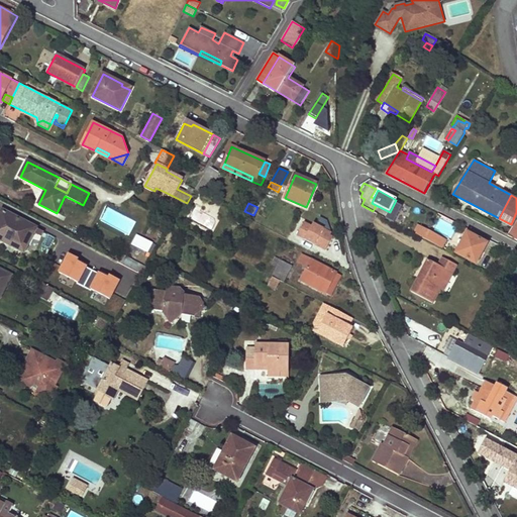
[(43,231),(2,210),(0,214),(0,239),(23,251),(34,231),(41,235),(43,231)]
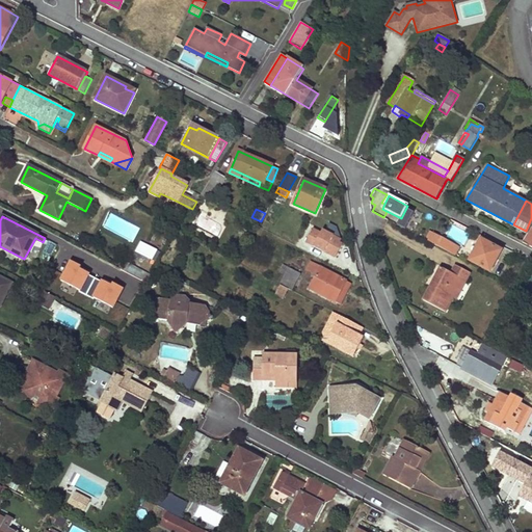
[(531,225),(528,233),(523,242),(531,247),(531,225)]
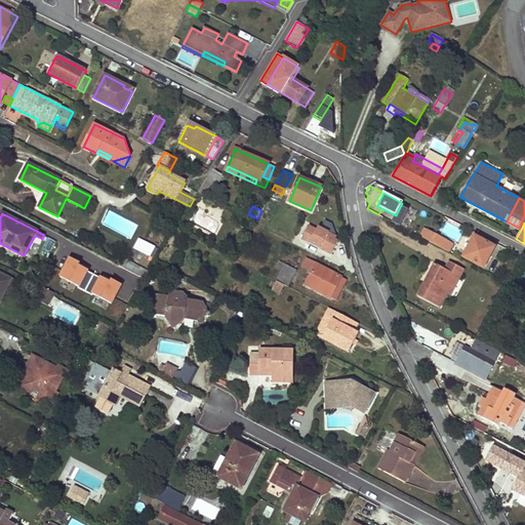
[(447,224),(443,232),(454,238),(458,230),(447,224)]
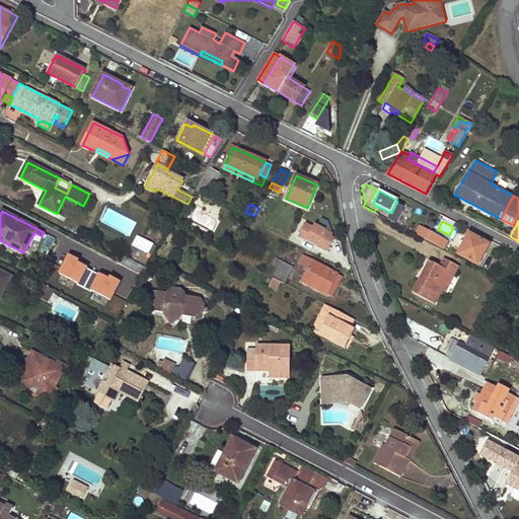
[(298,236),(327,251),(334,238),(330,237),(332,234),(314,224),(312,227),(305,223),(298,236)]
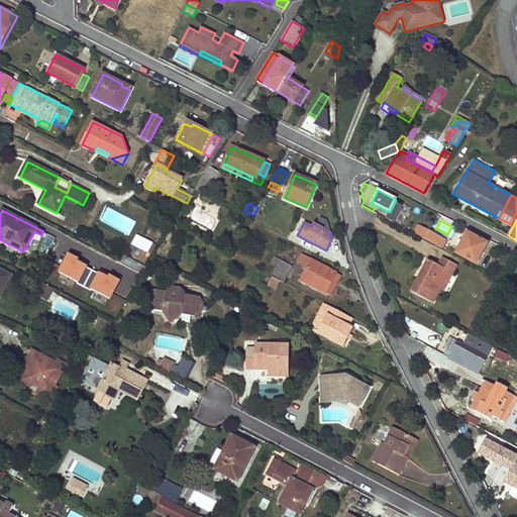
[(417,234),(425,238),(428,231),(418,226),(416,230),(418,231),(417,234)]
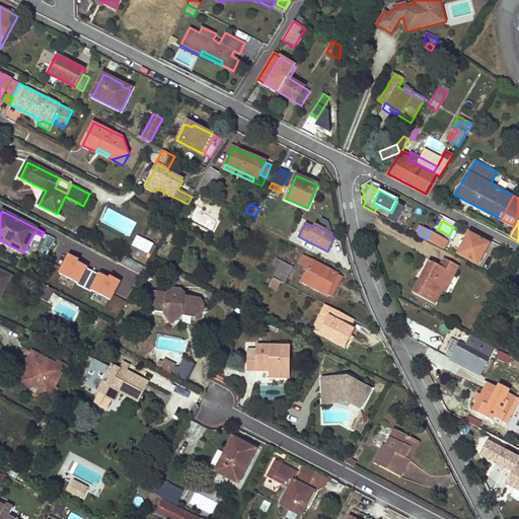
[(438,237),(430,232),(427,239),(435,243),(438,237)]
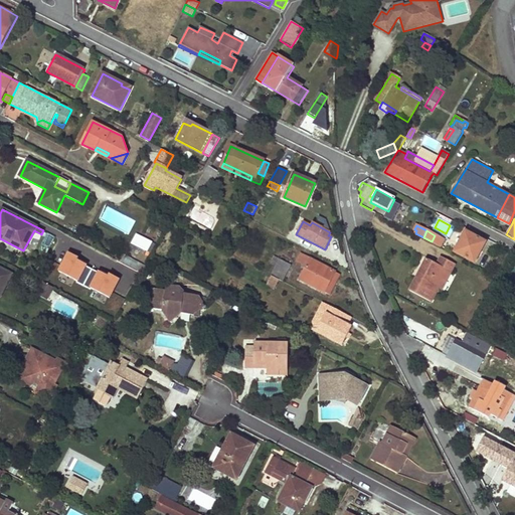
[(454,252),(474,263),(485,242),(466,231),(454,252)]
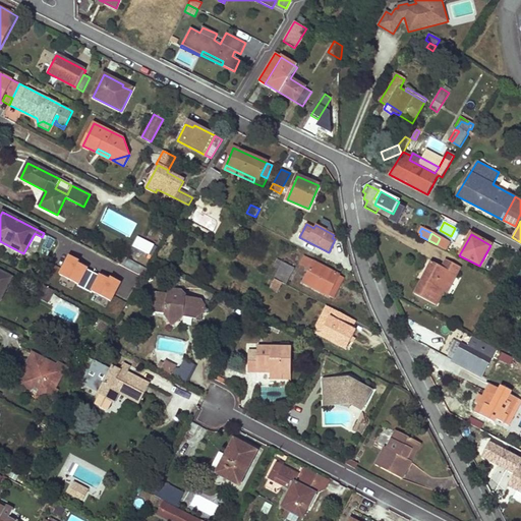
[(154,244),(137,236),(132,246),(149,254),(154,244)]
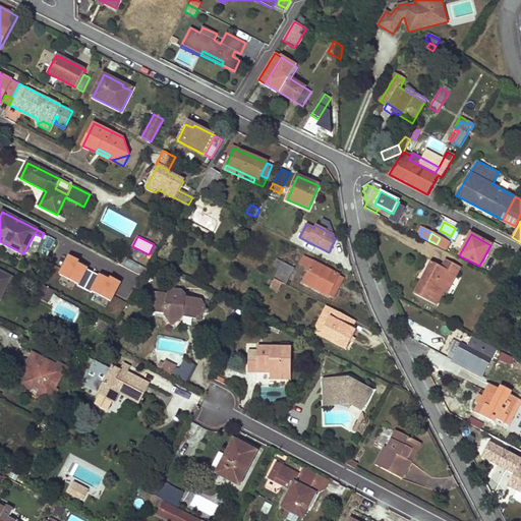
[(449,242),(440,238),(437,244),(446,249),(449,242)]
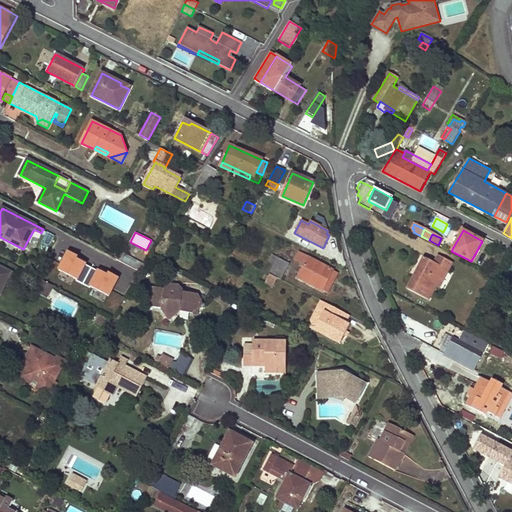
[(322,291),(333,270),(299,252),(295,259),(305,264),(298,278),(322,291)]
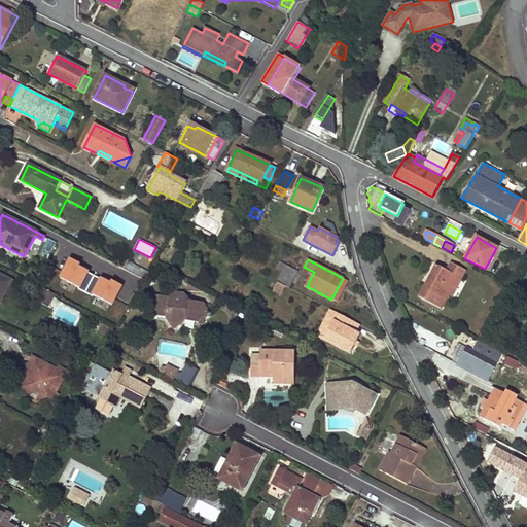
[(140,277),(144,280),(148,273),(124,260),(119,268),(126,270),(140,277)]
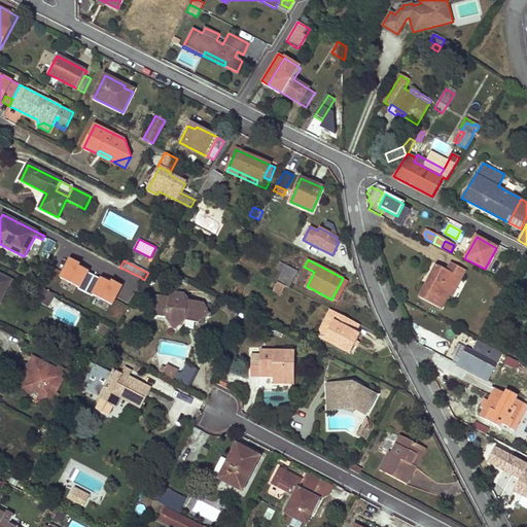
[(451,262),(447,271),(436,265),(419,297),(441,309),(448,295),(457,277),(461,279),(465,270),(451,262)]
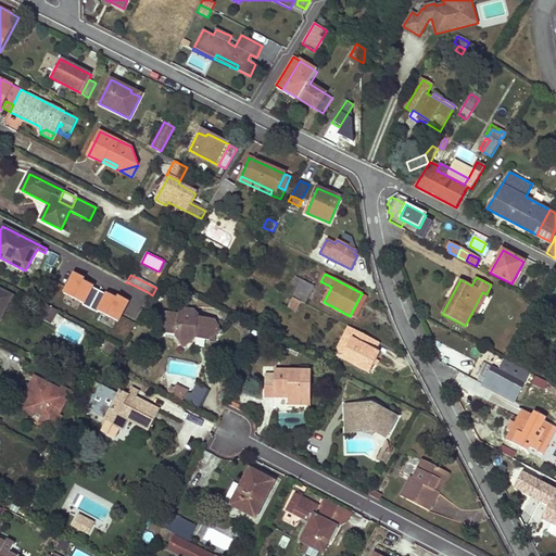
[(299,287),(293,298),(302,302),(305,304),(314,287),(297,278),(293,285),(299,287)]
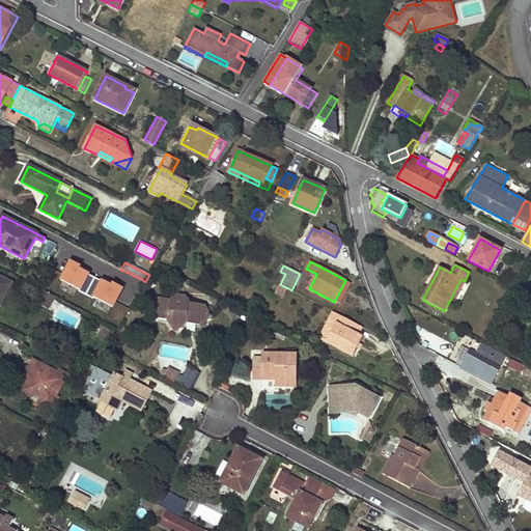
[(141,279),(127,272),(122,279),(137,286),(141,279)]
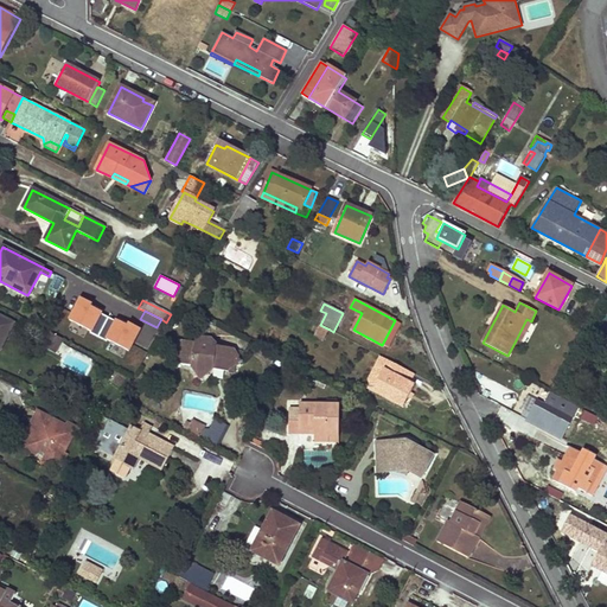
[(0,349),(13,324),(0,315),(0,349)]
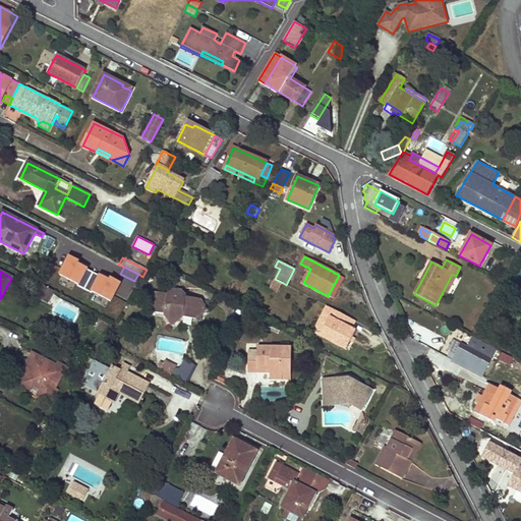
[(456,276),(452,274),(443,292),(446,294),(456,276)]
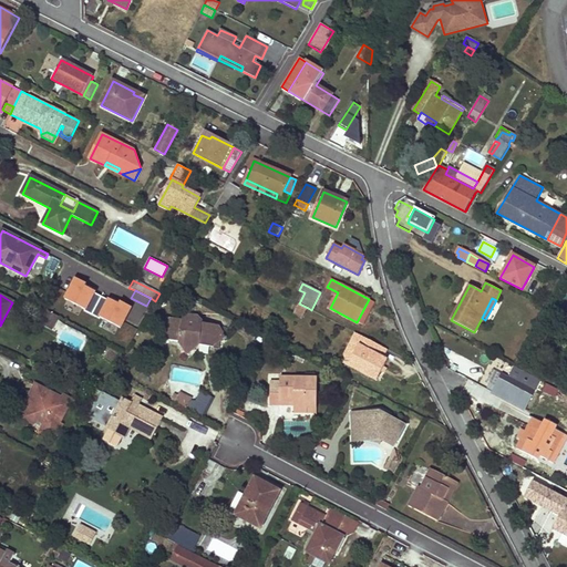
[(374,302),(369,299),(357,322),(362,325),(374,302)]
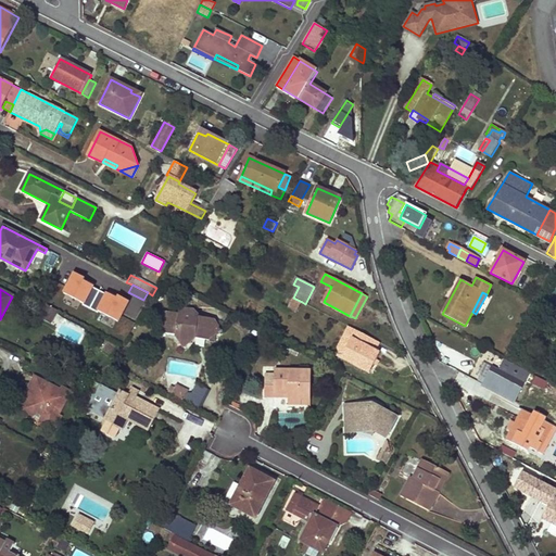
[(298,311),(302,302),(293,298),(289,306),(298,311)]
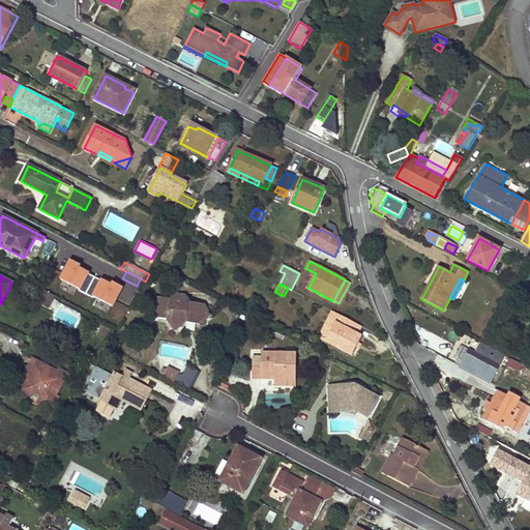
[(55,295),(46,291),(39,303),(48,308),(55,295)]
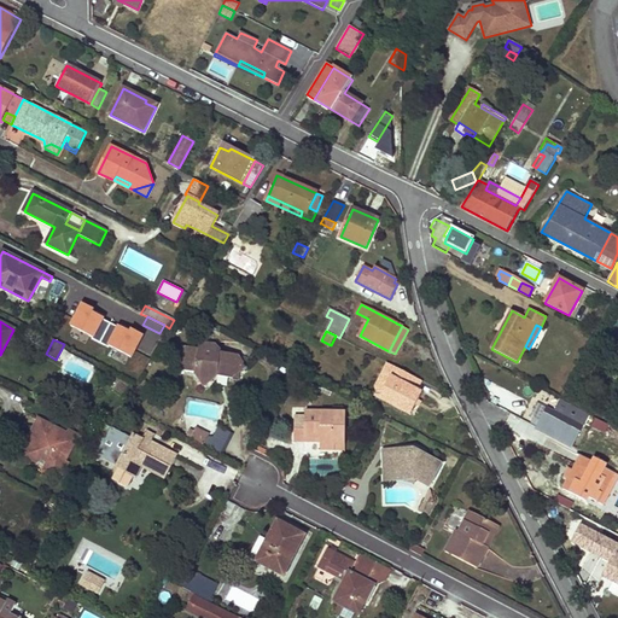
[(204,386),(217,375),(232,378),(240,372),(245,368),(237,355),(221,353),(221,351),(216,345),(205,344),(198,348),(198,349),(185,348),(184,362),(182,371),(194,373),(204,386)]
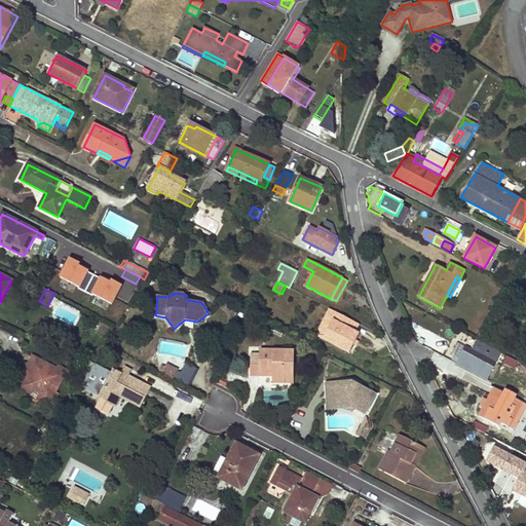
[(151,295),(149,307),(156,308),(157,296),(151,295)]
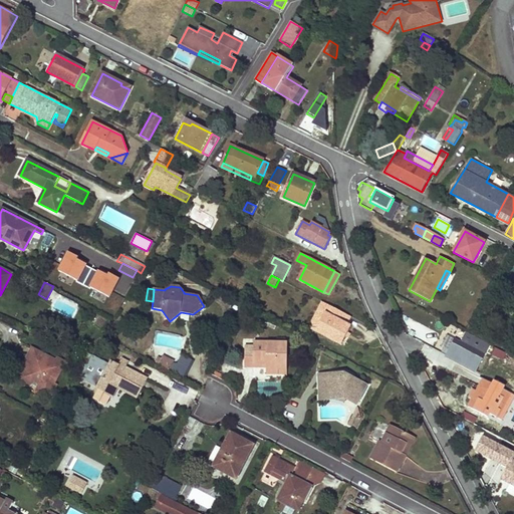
[(350,316),(322,302),(312,321),(313,325),(317,328),(315,331),(341,344),(351,326),(346,324),(350,316)]
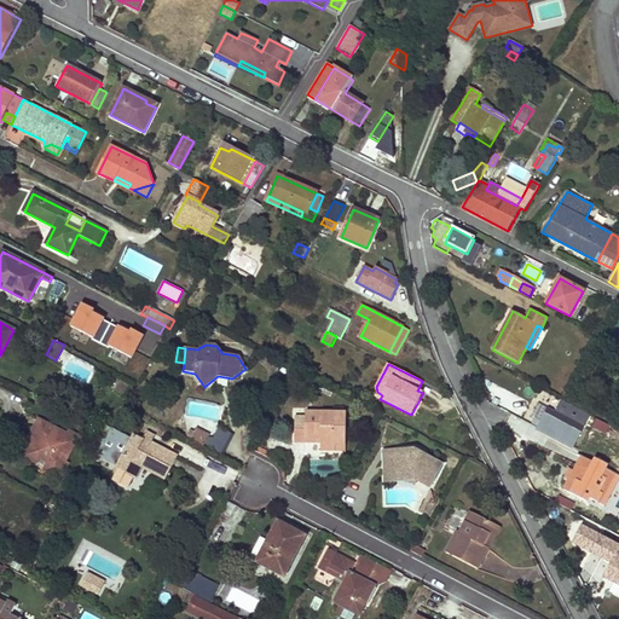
[(514,406),(491,395),(489,401),(490,404),(510,415),(514,406)]
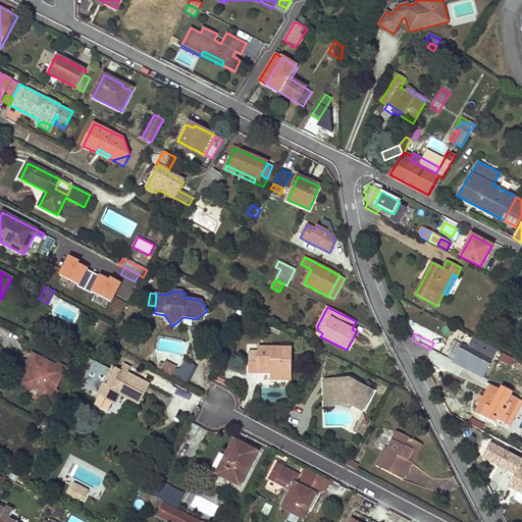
[(463,345),(491,361),(497,351),(467,335),(463,345)]
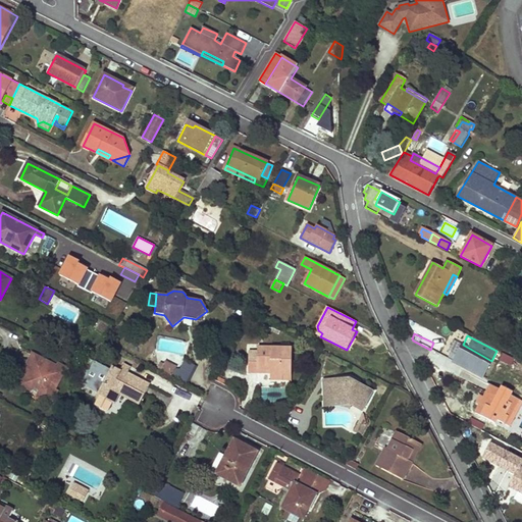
[(483,376),(491,361),(463,345),(462,345),(454,361),(483,376)]
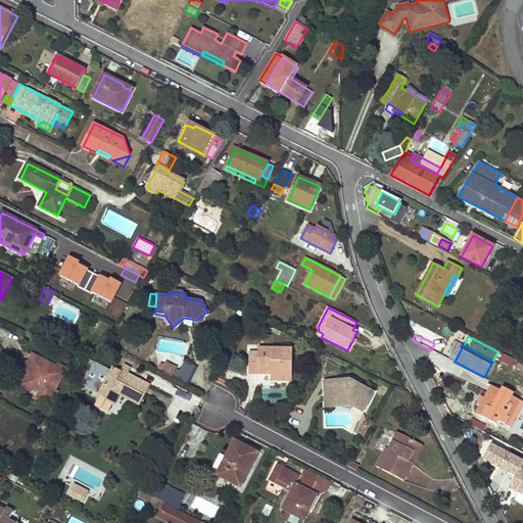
[(283,376),(292,376),(292,348),(258,348),(258,352),(249,352),(249,374),(258,374),(258,370),(271,371),(271,374),(271,380),(283,381),(283,376)]
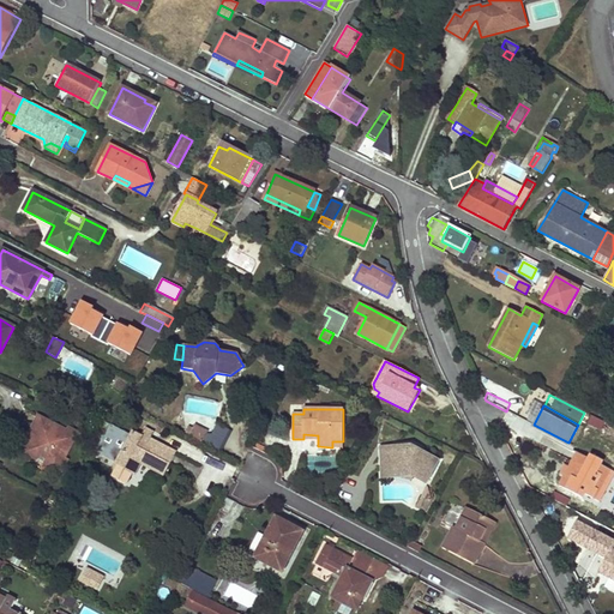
[(533,439),(539,428),(506,413),(500,423),(533,439)]
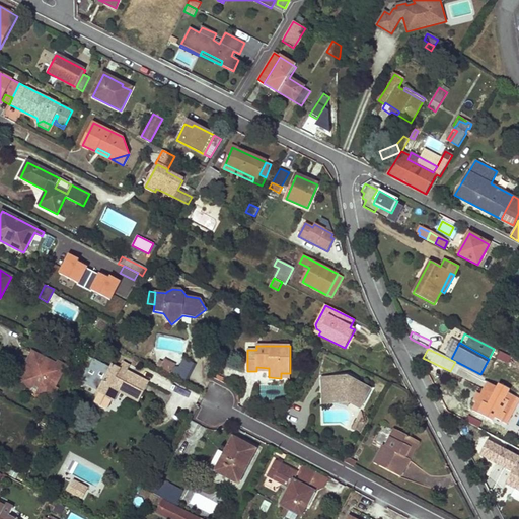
[(22,378),(35,355),(31,353),(19,376),(22,378)]
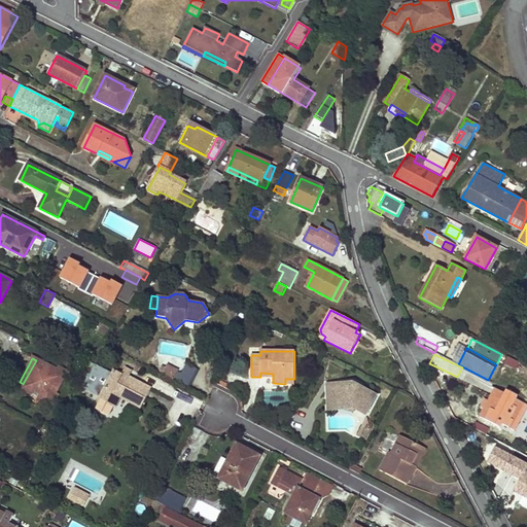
[(55,394),(64,375),(58,372),(36,360),(23,384),(20,382),(16,381),(11,389),(14,391),(23,388),(31,392),(33,388),(44,394),(42,398),(49,402),(55,394)]
